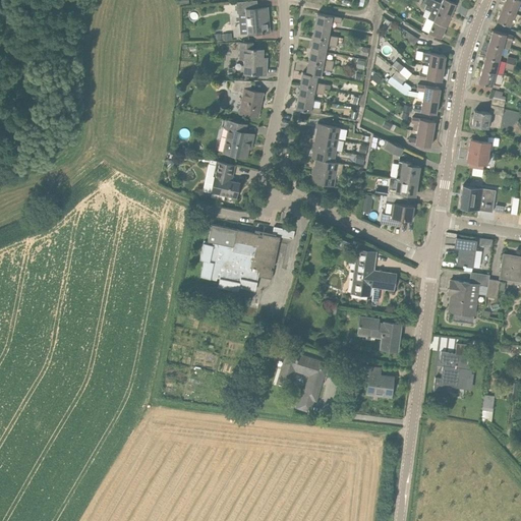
[(256,0),(246,1),(237,2),(238,13),(246,12),(248,34),(269,32),(269,21),(267,21),(266,15),(268,15),(267,7),(257,8),(256,0)]
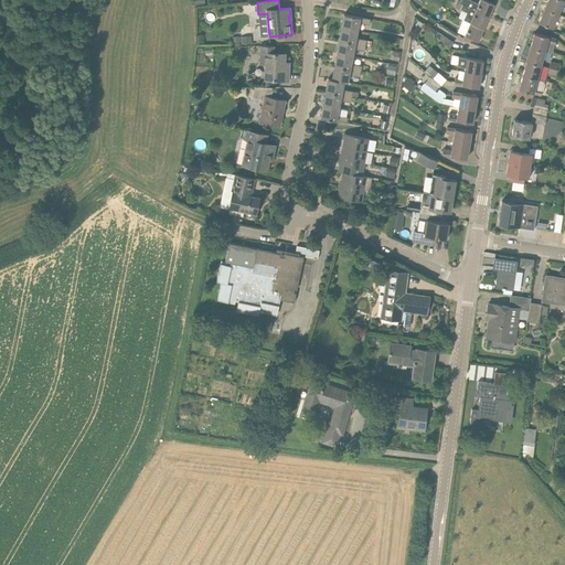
[(487,0),(479,0),(478,3),(469,0),(460,0),(459,3),(489,16),(493,3),(488,1),(487,0)]
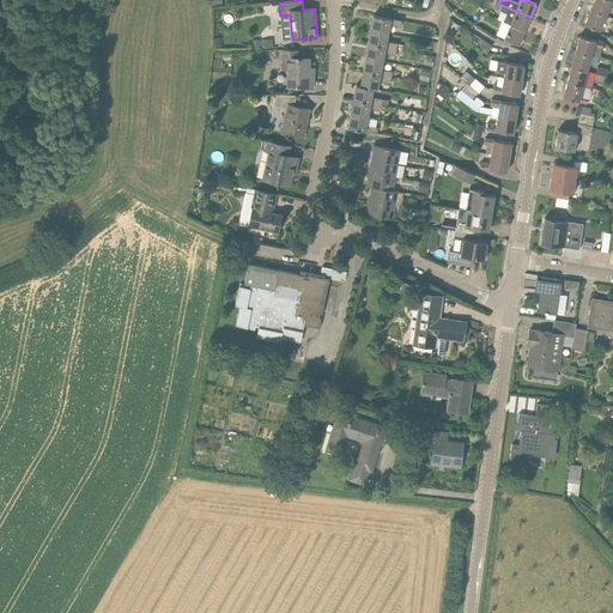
[(594,0),(590,10),(605,16),(611,1),(610,0),(594,0)]
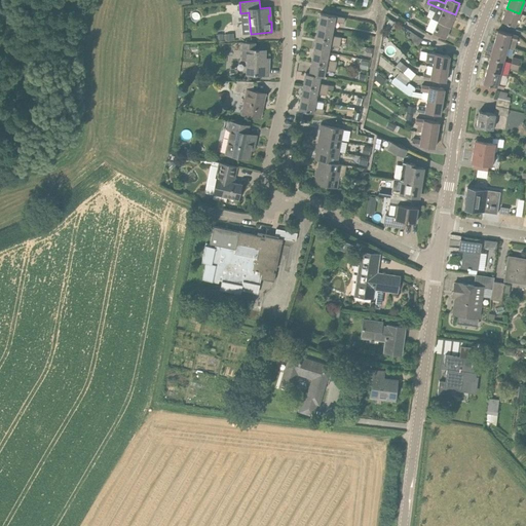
[(438,21),(450,26),(455,14),(427,3),(425,7),(435,10),(431,19),(438,21)]
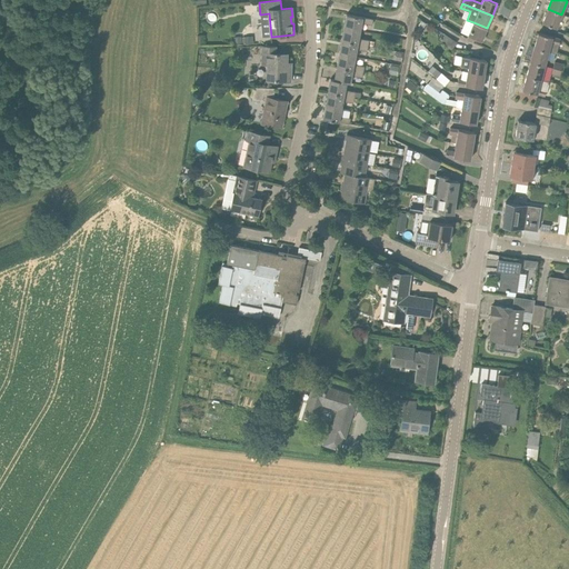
[(542,22),(556,28),(561,15),(548,9),(542,22)]
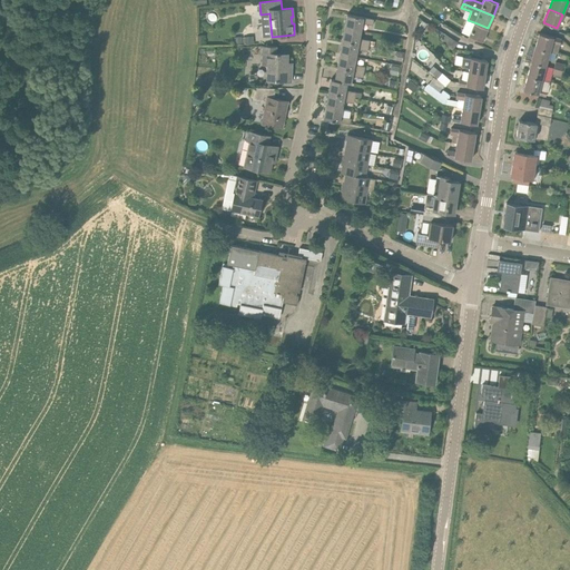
[(360,30),(362,23),(373,26),(374,19),(347,15),(344,28),(360,30)]
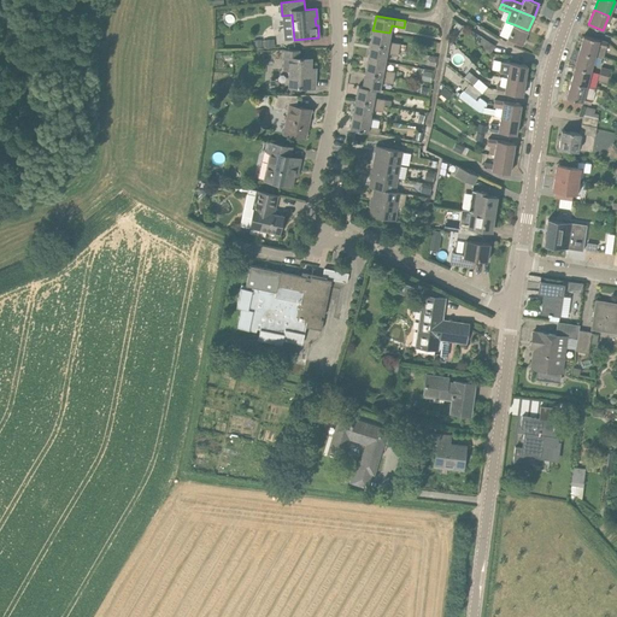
[(456,30),(452,36),(459,41),(463,35),(458,31),(462,25),(456,22),(452,28),(456,30)]
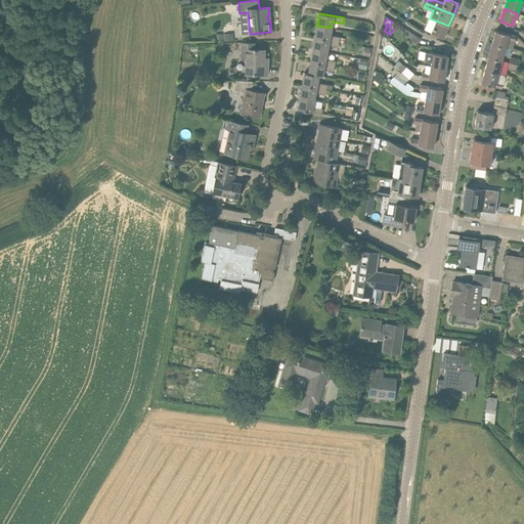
[(436,20),(430,35),(429,37),(435,39),(437,36),(443,38),(448,26),(436,20)]
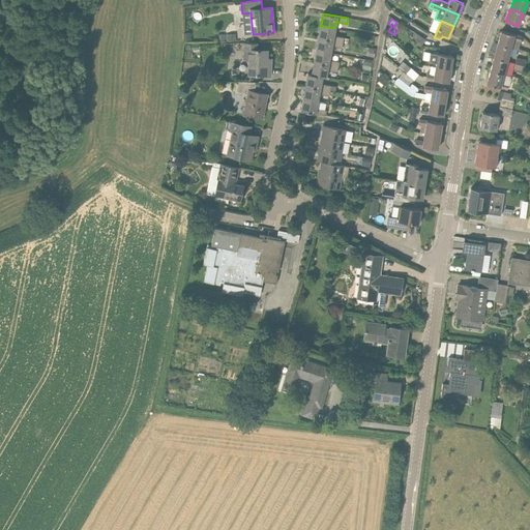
[(334,28),(320,26),(318,37),(343,42),(344,36),(333,35),(334,28)]
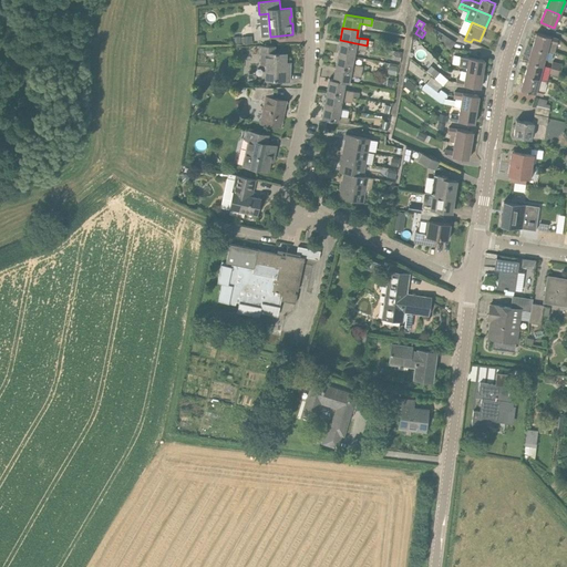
[(554,53),(558,39),(536,33),(532,48),(546,51),(554,53)]
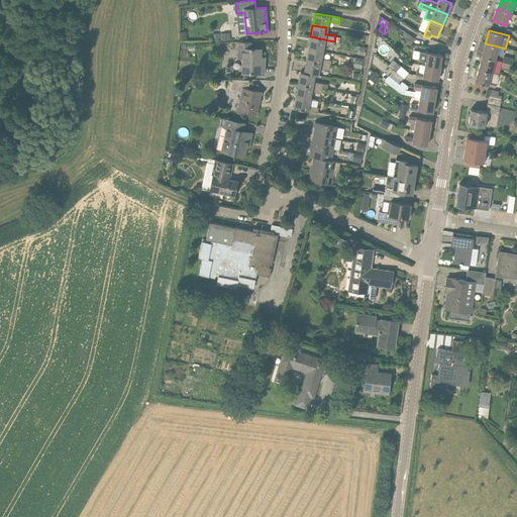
[(400,38),(410,45),(415,38),(404,31),(400,38)]
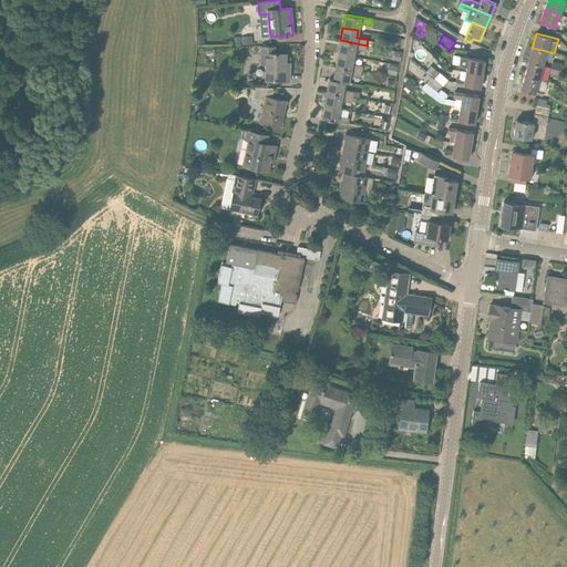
[(367,45),(340,40),(338,53),(353,57),(354,49),(366,50),(367,45)]
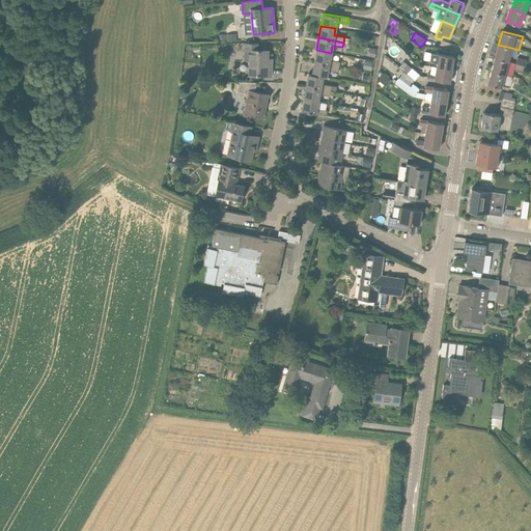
[(249,75),(260,76),(271,76),(272,67),(268,67),(268,50),(257,50),(255,50),(255,44),(246,43),(245,51),(250,52),(249,75)]
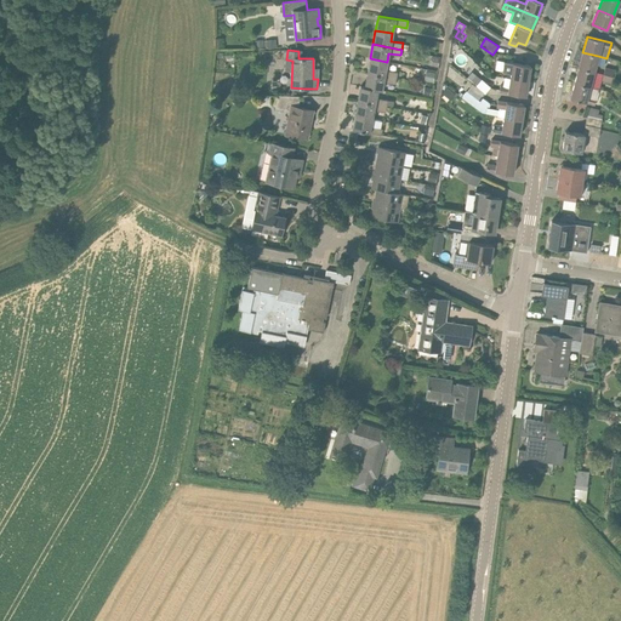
[(582,52),(579,68),(594,72),(598,56),(582,52)]
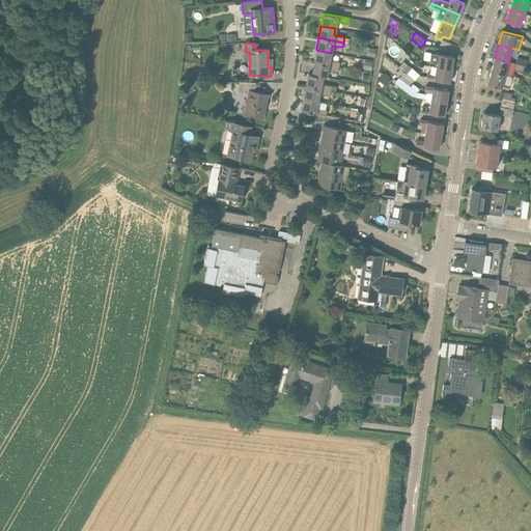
[(331,53),(316,50),(314,62),(339,66),(340,61),(330,59),(331,53)]
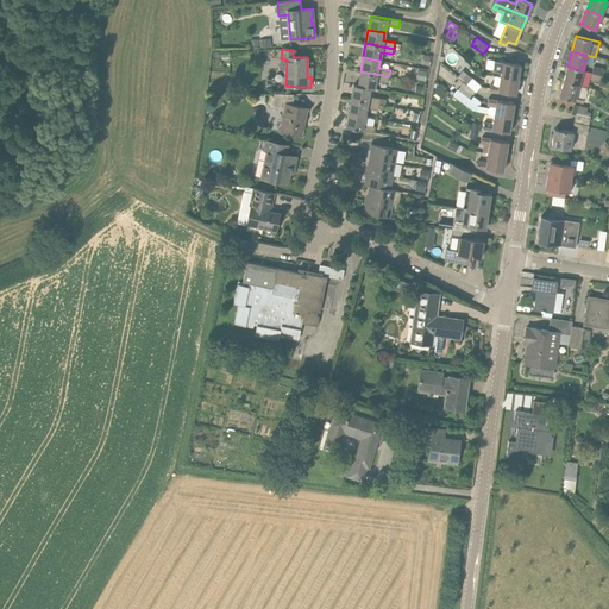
[(495,61),(493,70),(500,71),(500,76),(518,80),(521,64),(495,61)]
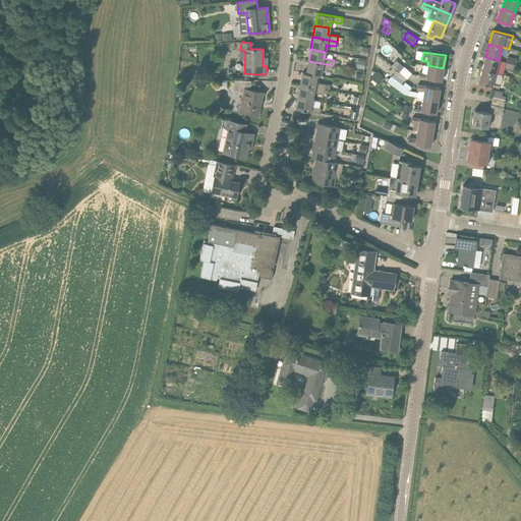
[(485,57),(481,69),(495,73),(499,60),(485,57)]
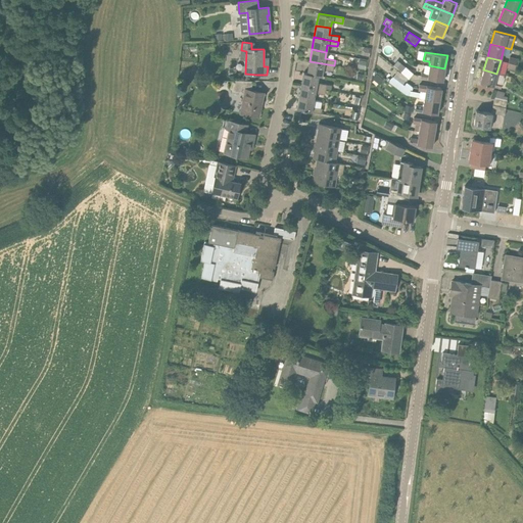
[(334,65),(310,61),(307,74),(318,76),(322,76),(323,68),(333,70),(334,65)]
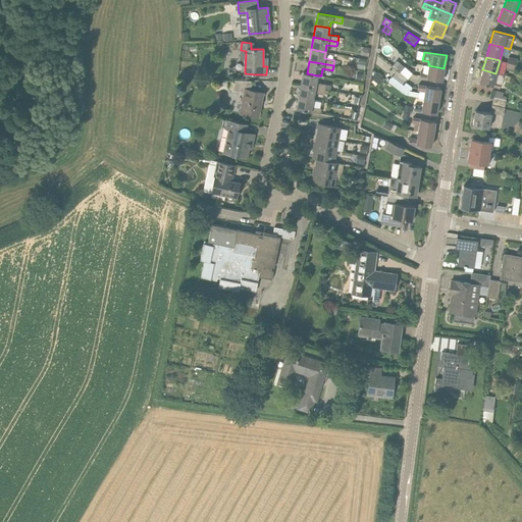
[(420,71),(419,77),(441,82),(444,68),(428,65),(426,72),(420,71)]
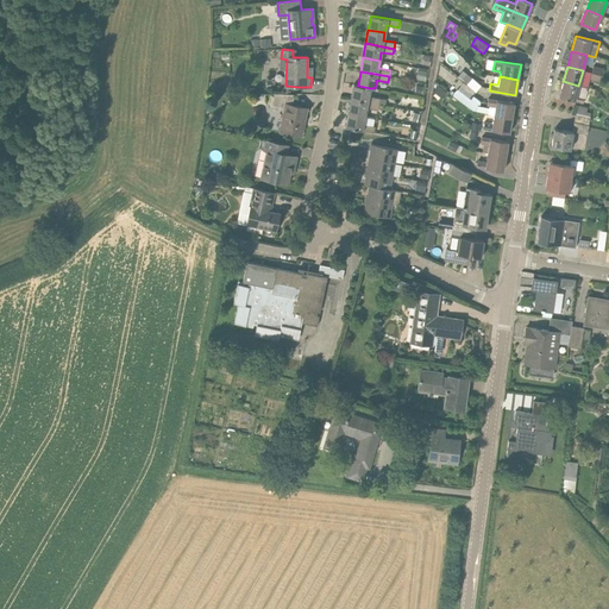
[(466,83),(476,92),(482,86),(472,77),(466,83)]
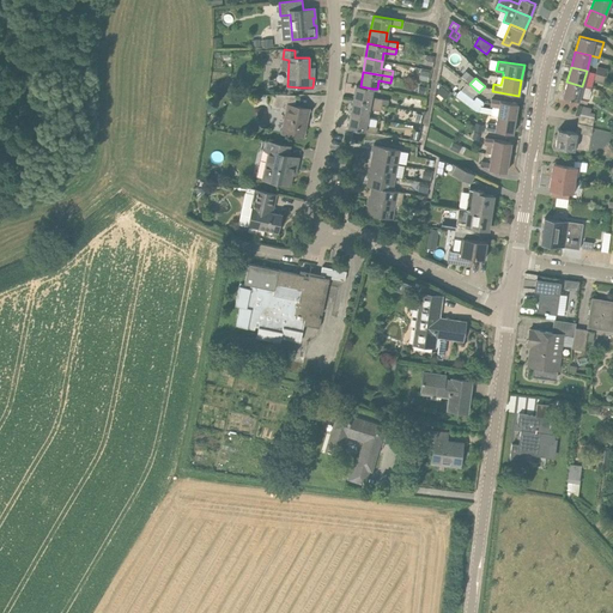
[(563,97),(587,104),(588,97),(580,96),(582,86),(566,82),(563,97)]
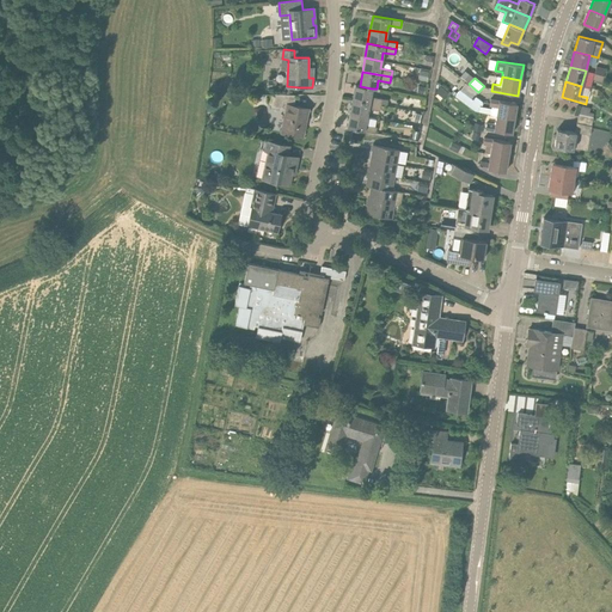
[(372,89),(360,86),(355,85),(353,99),(381,105),(381,104),(387,105),(389,99),(381,98),(383,98),(371,96),(372,89)]
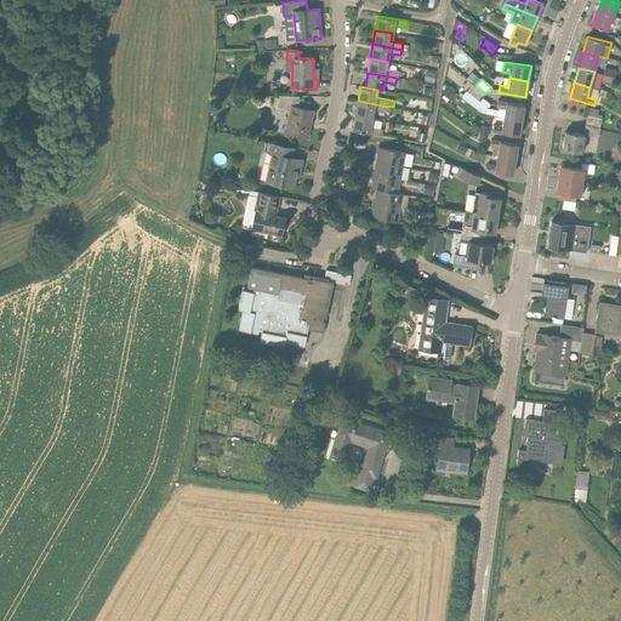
[(482,113),(490,103),(483,98),(480,101),(467,91),(463,95),(462,98),(482,113)]
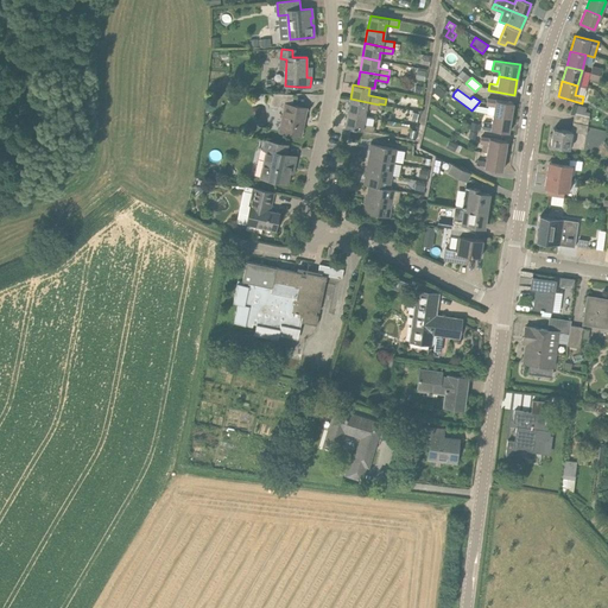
[(279,132),(289,133),(301,135),(303,126),(302,125),(303,118),(304,119),(306,108),(295,106),(291,105),(293,95),(272,94),(270,106),(284,109),(279,132)]
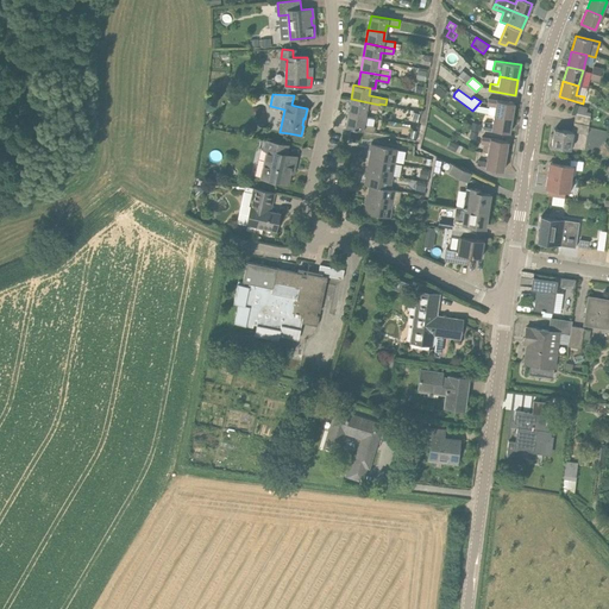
[(351,99),(349,113),(365,117),(366,107),(378,110),(380,105),(351,99)]
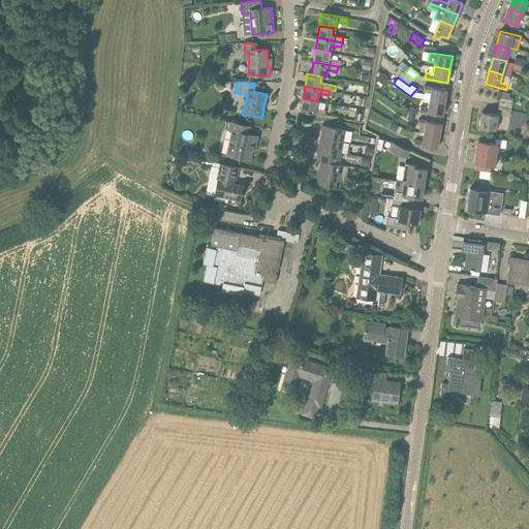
[(428,100),(444,102),(446,89),(424,86),(423,92),(425,92),(424,99),(428,100)]
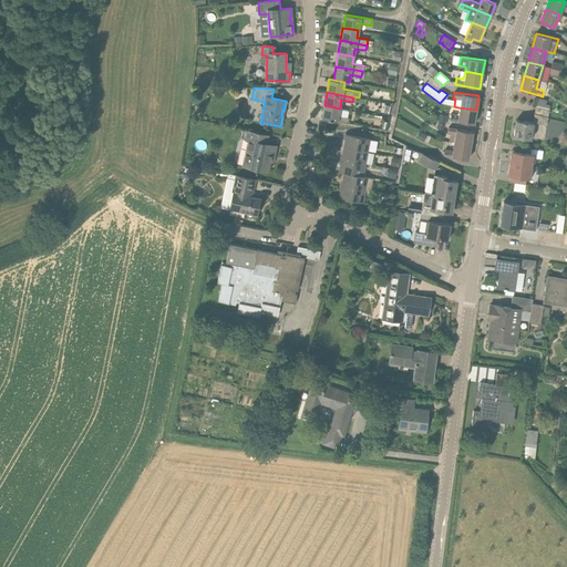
[(538,98),(537,104),(536,105),(535,114),(548,116),(549,109),(550,105),(546,104),(547,100),(538,98)]
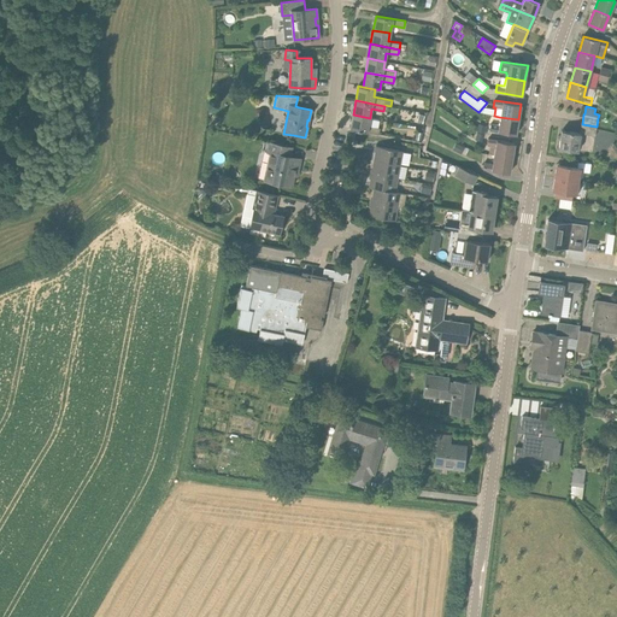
[(369,125),(370,118),(353,115),(350,129),(378,135),(380,128),(369,125)]
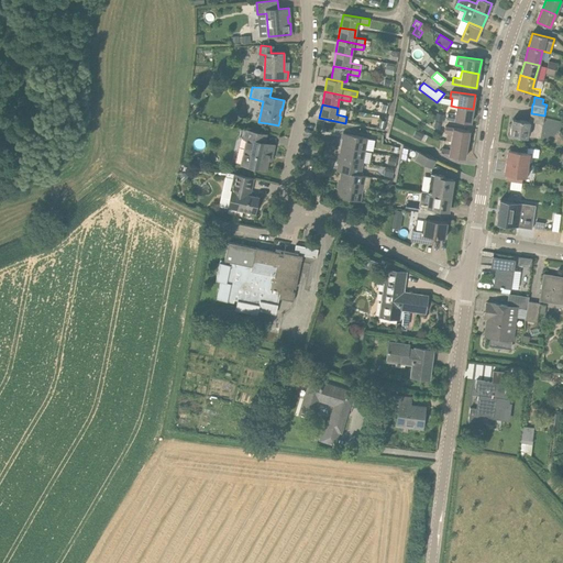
[(448,112),(446,119),(471,123),(473,109),(455,107),(454,113),(448,112)]
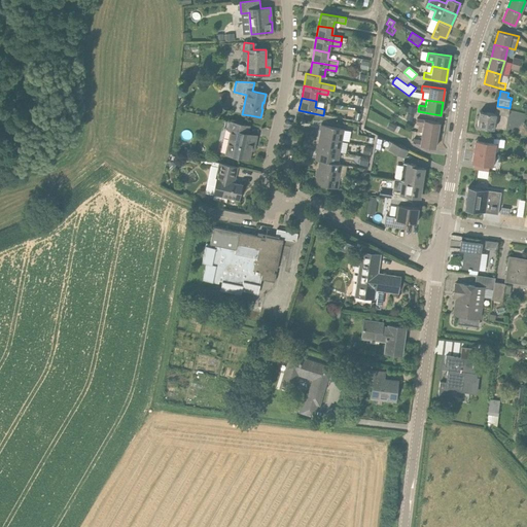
[(478,127),(494,130),(496,114),(507,116),(510,108),(497,106),(495,114),(480,111),(478,127)]
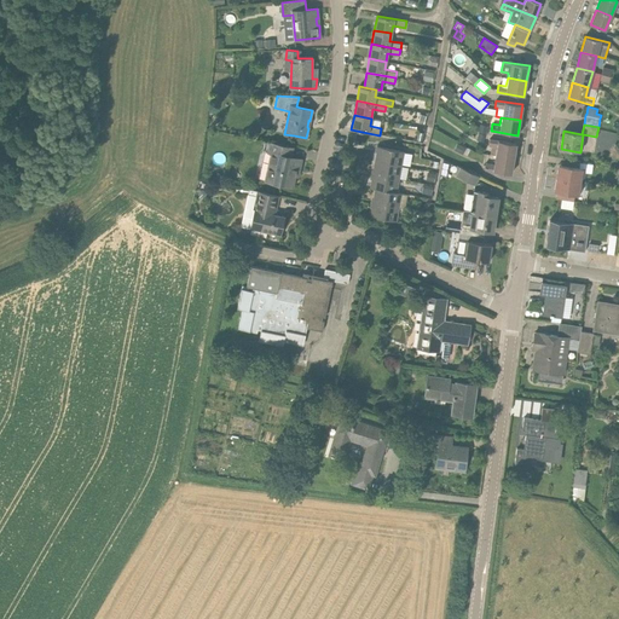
[(516,144),(490,139),(489,146),(492,146),(490,155),(514,158),(516,144)]
